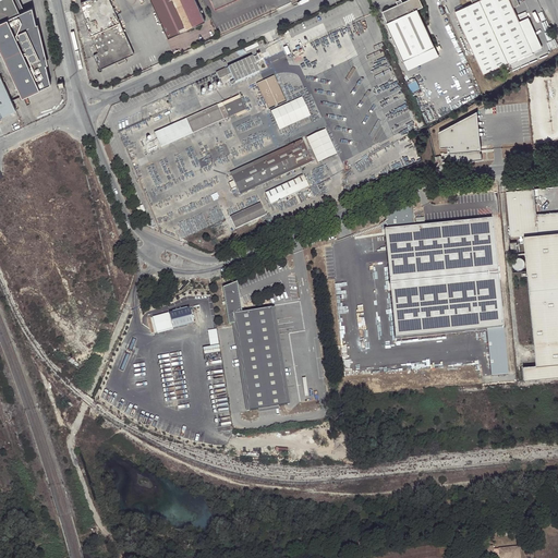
[(0,0),(0,22),(21,13),(14,0),(0,0)]
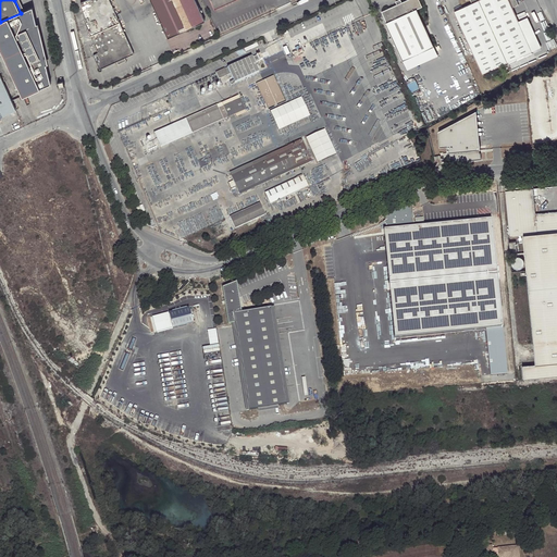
[(14,0),(21,13),(25,12),(20,0),(14,0)]
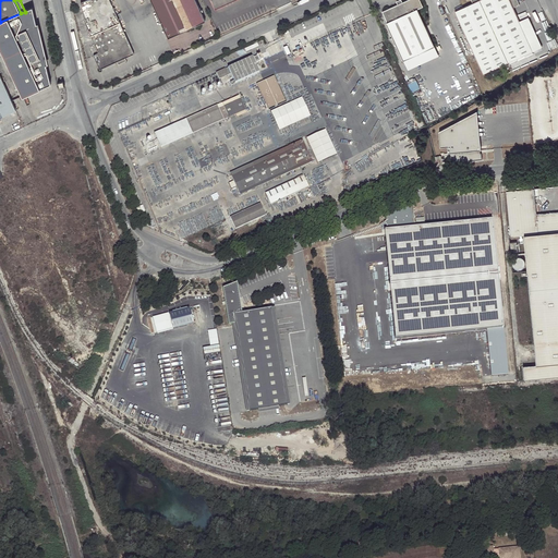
[(93,56),(99,70),(117,62),(125,58),(131,56),(125,50),(122,45),(119,37),(116,13),(109,0),(86,0),(81,3),(85,22),(98,53),(93,56)]
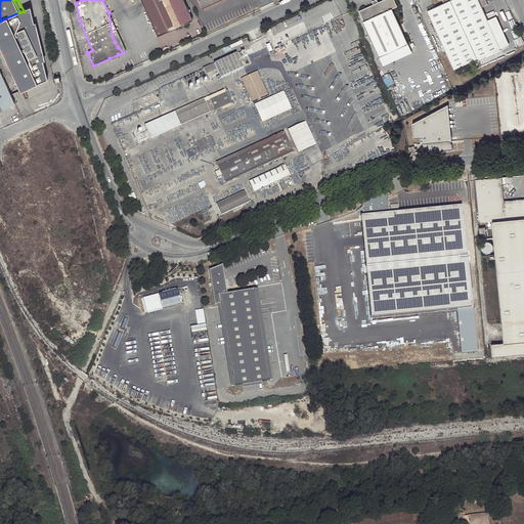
[(140,0),(158,36),(192,20),(183,0),(140,0)]
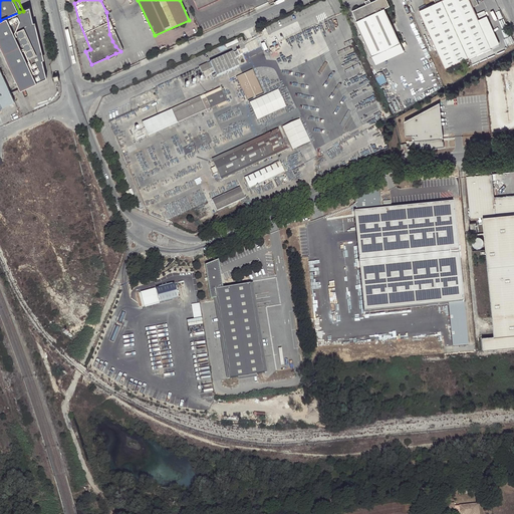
[(194,0),(198,8),(216,0),(194,0)]
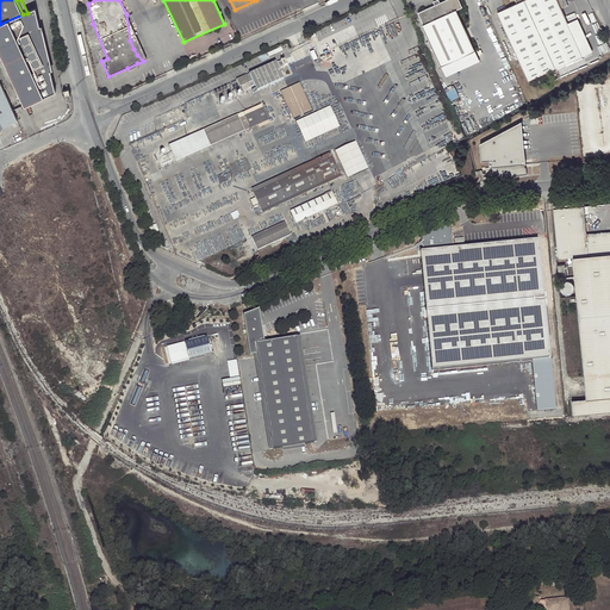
[(424,25),(423,26),(442,67),(458,60),(475,51),(456,11),(462,7),(459,0),(447,0),(441,4),(440,1),(435,4),(435,6),(418,13),(424,25)]
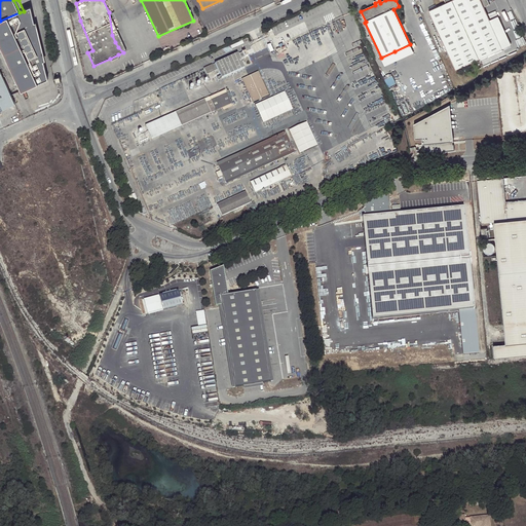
[(484,7),(490,4),(487,0),(444,0),(446,3),(429,11),(440,35),(487,13),(484,7)]
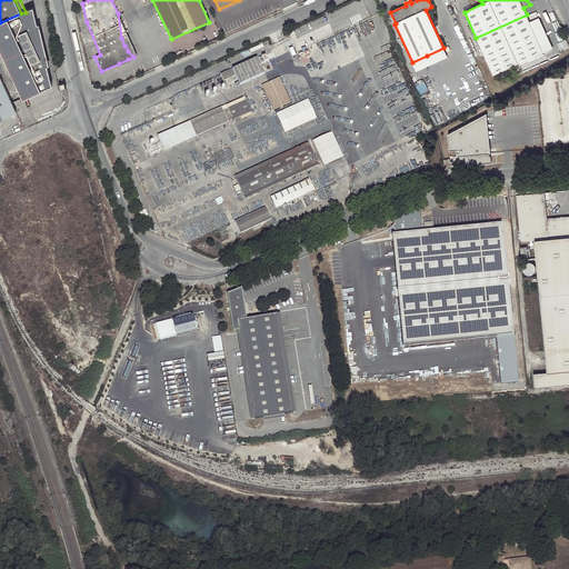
[(21,13),(0,22),(0,31),(36,16),(33,8),(26,12),(21,13)]
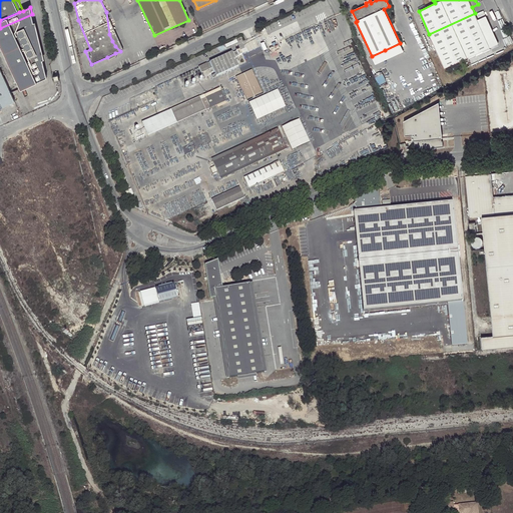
[(120,51),(123,50),(106,12),(109,34),(112,41),(115,46),(120,51)]
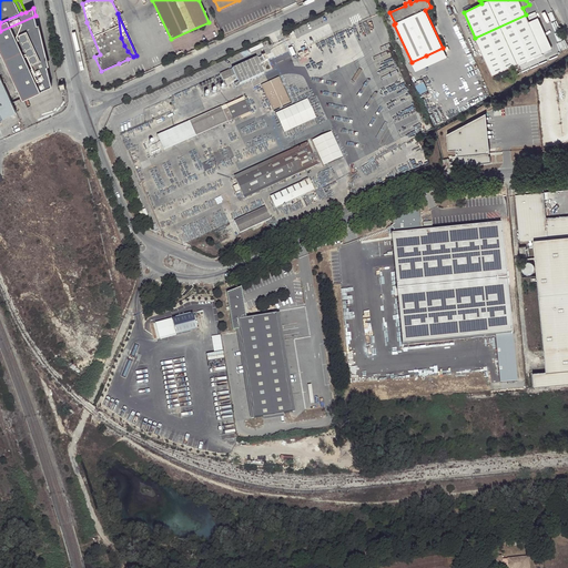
[(544,52),(526,14),(475,38),(492,75),(544,52)]
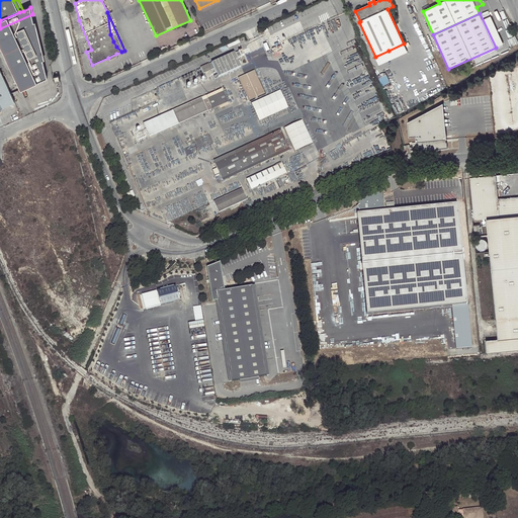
[(32,14),(0,28),(0,35),(33,20),(32,14)]
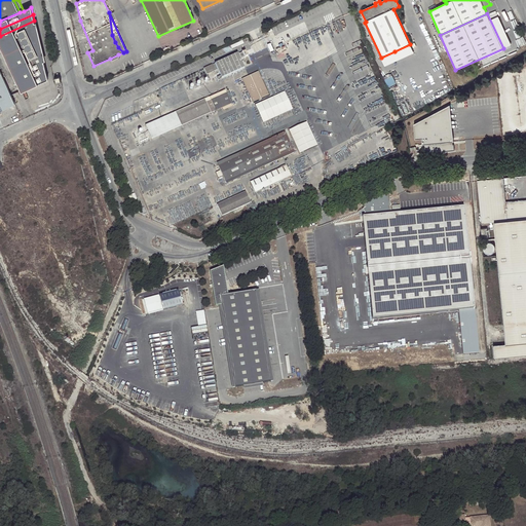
[(34,21),(0,36),(0,46),(21,92),(47,80),(34,21)]
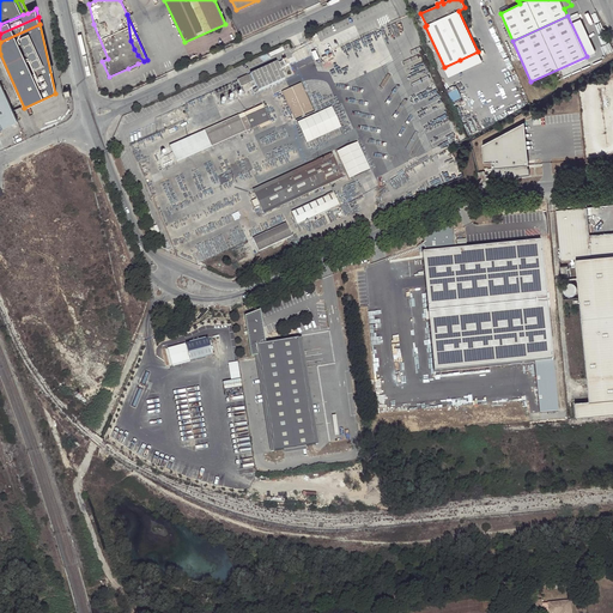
[(444,67),(448,76),(463,68),(460,60),(444,67)]
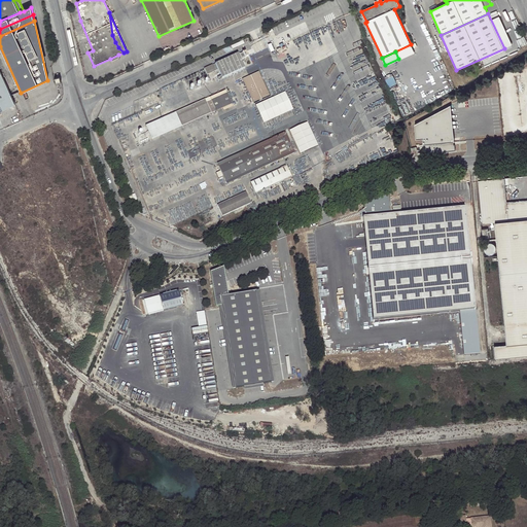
[(238,54),(215,64),(218,70),(222,78),(245,68),(238,54)]
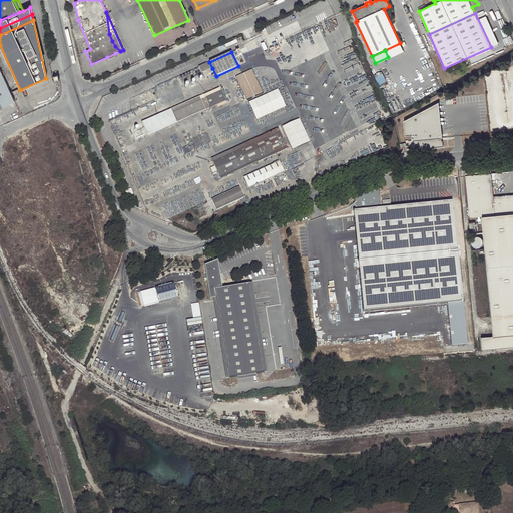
[(201,73),(209,70),(206,63),(199,67),(201,73)]
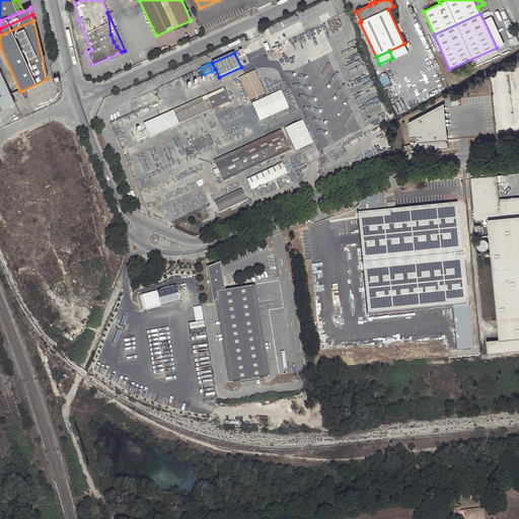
[(0,109),(14,103),(13,100),(0,72),(0,109)]
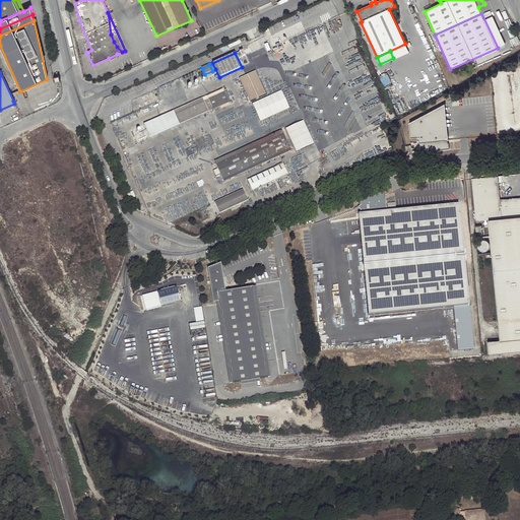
[(264,93),(255,73),(241,79),(250,100),(264,93)]
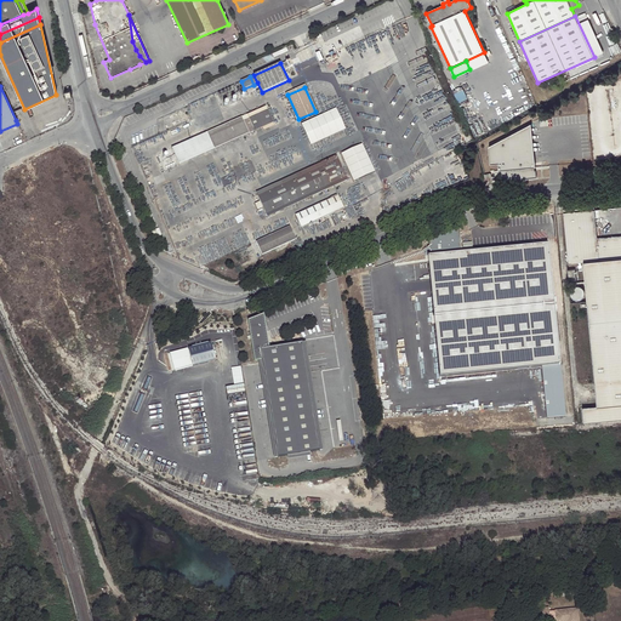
[(248,115),(249,120),(268,112),(266,107),(248,115)]
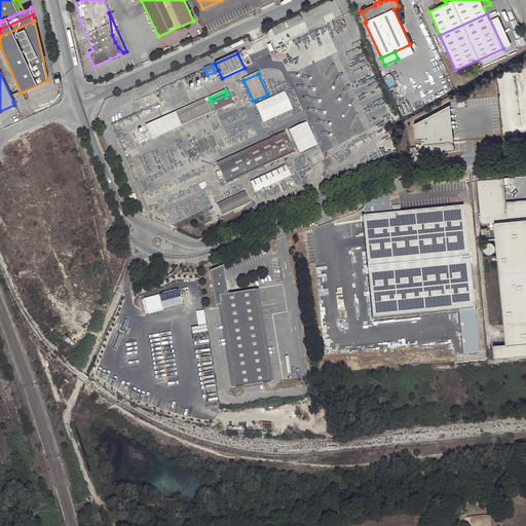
[(285,90),(255,105),(263,123),(293,109),(285,90)]
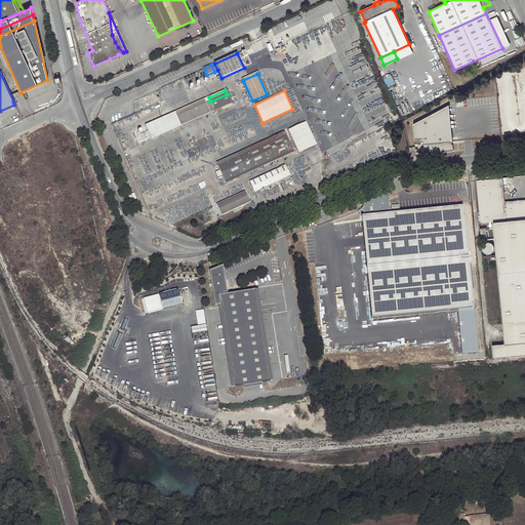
[(231,105),(227,94),(210,102),(206,104),(185,113),(183,110),(165,118),(171,131),(231,105)]
